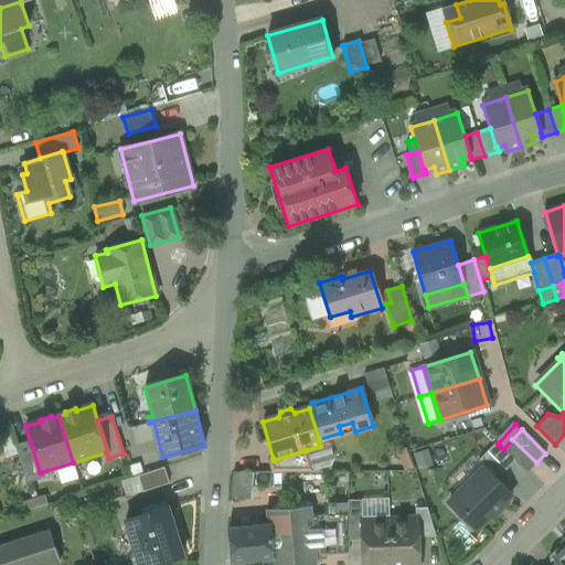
[(536,462),(512,439),(503,449),(515,460),(528,472),(536,462)]
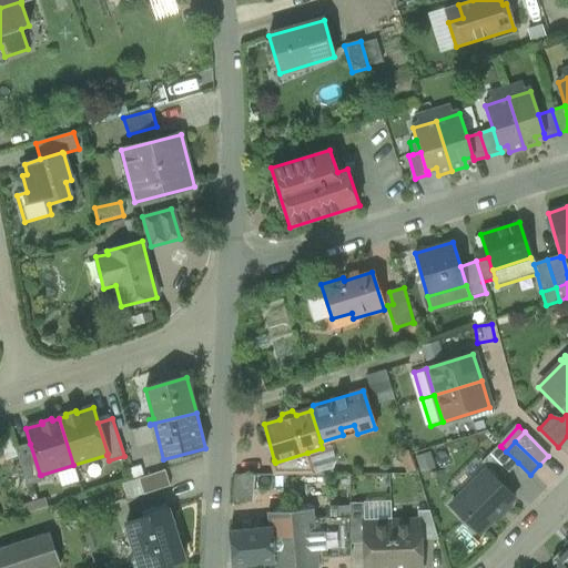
[(30,444),(14,448),(27,487),(43,482),(41,475),(40,475),(30,444)]
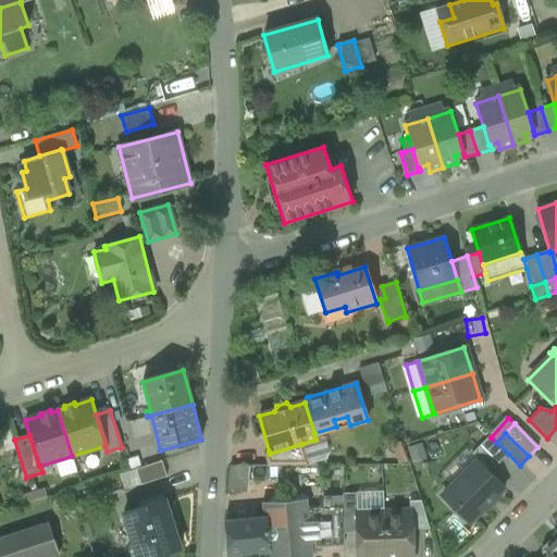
[(478,461),(490,473),(508,454),(496,443),(491,437),(490,436),(471,455),(478,461)]
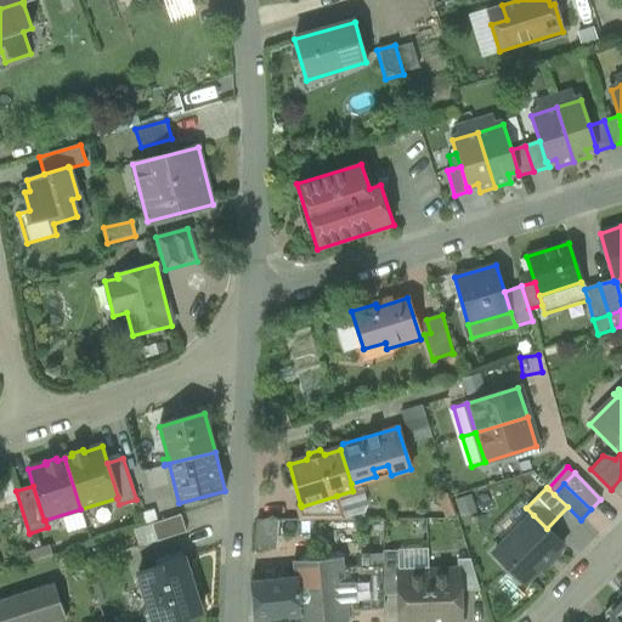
[(337,496),(301,507),(300,504),(294,507),(299,521),(344,520),(337,496)]
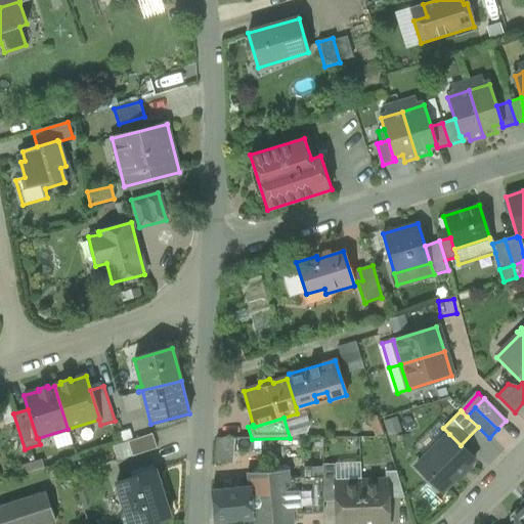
[(150,434),(127,441),(132,456),(156,449),(150,434)]
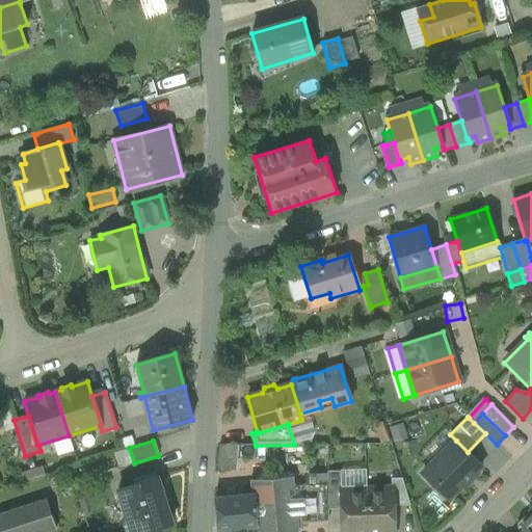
[(422,475),(447,500),(481,466),(468,452),(456,441),(422,475)]
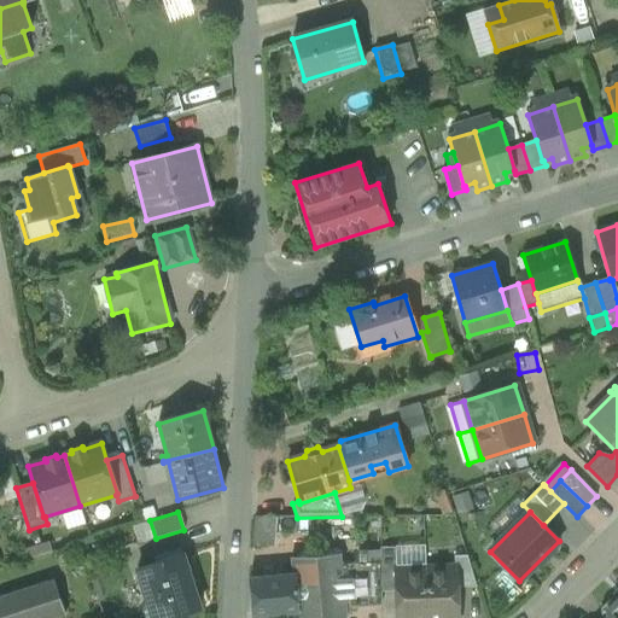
[(254,540),(274,542),(277,518),(256,518),(254,540)]
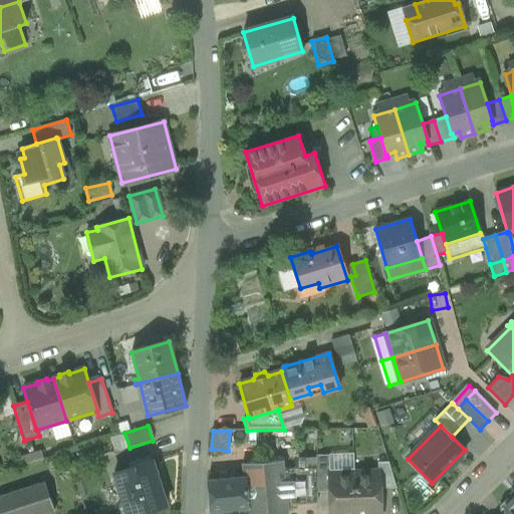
[(243,453),(244,432),(230,431),(228,451),(228,453),(243,453)]
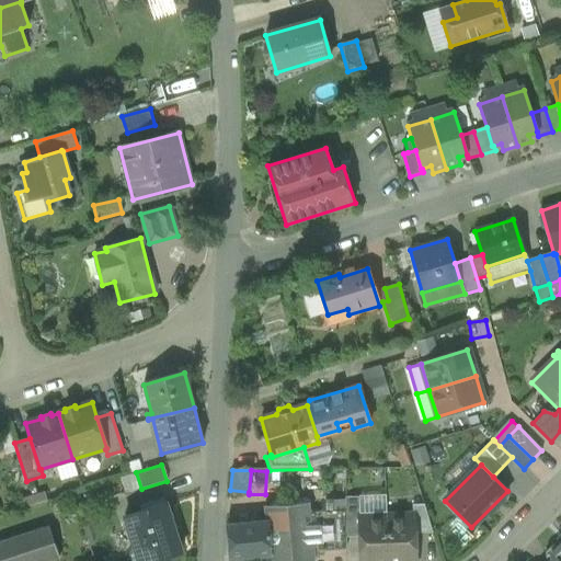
[(359,518),(358,496),(345,497),(345,502),(345,511),(346,537),(359,537),(358,518),(359,518)]
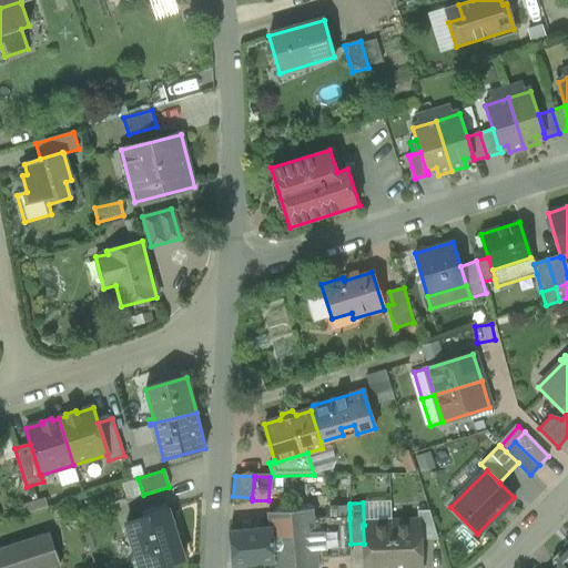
[(350,508),(330,508),(330,518),(350,517),(350,508)]
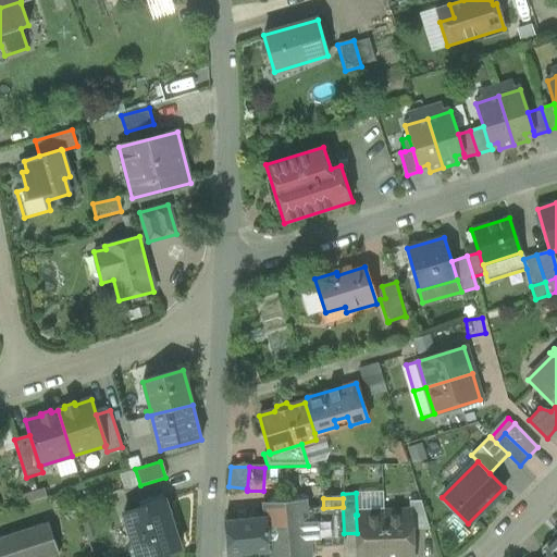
[(164,499),(123,514),(130,531),(136,529),(145,556),(152,556),(181,548),(164,499)]
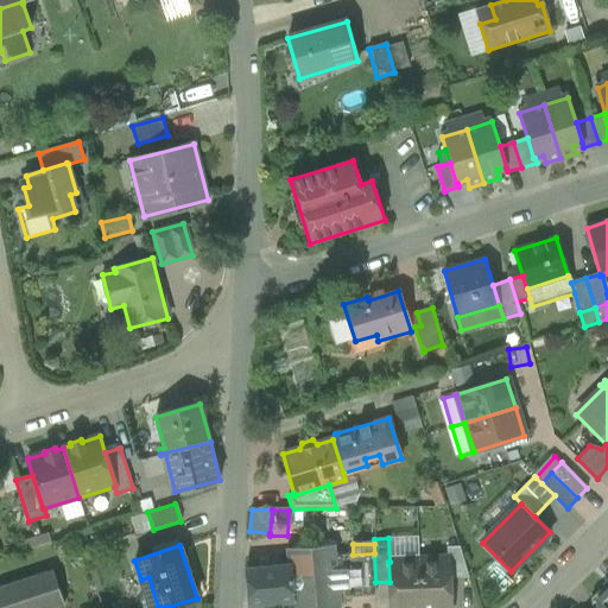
[(334,545),(289,549),(290,565),(292,601),(293,607),(339,607),(339,596),(335,556),(334,545)]
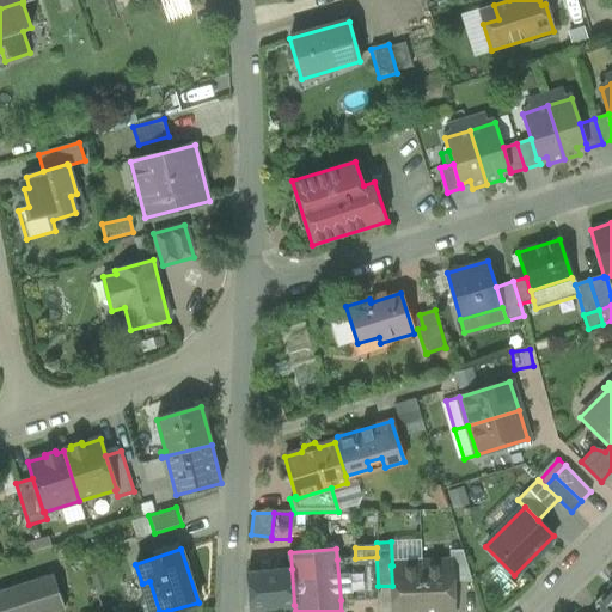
[(463,550),(450,551),(450,562),(452,562),(452,581),(471,581),(463,550)]
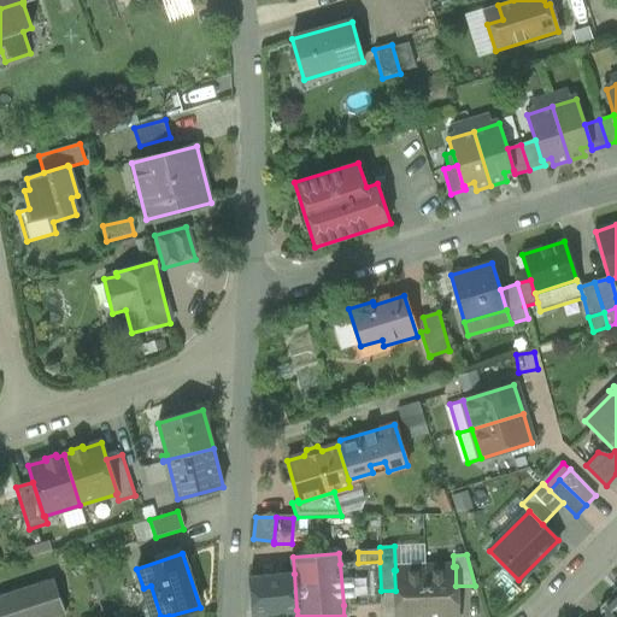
[(358,563),(340,564),(344,605),(381,604),(381,591),(380,562),(358,563)]
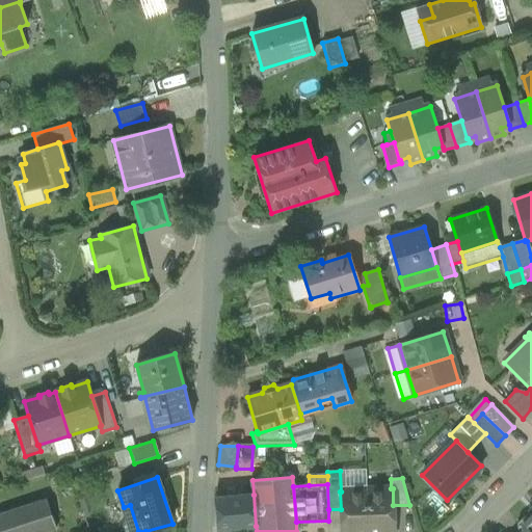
[(391,488),(367,490),(368,531),(394,531),(393,505),(393,488),(391,488)]
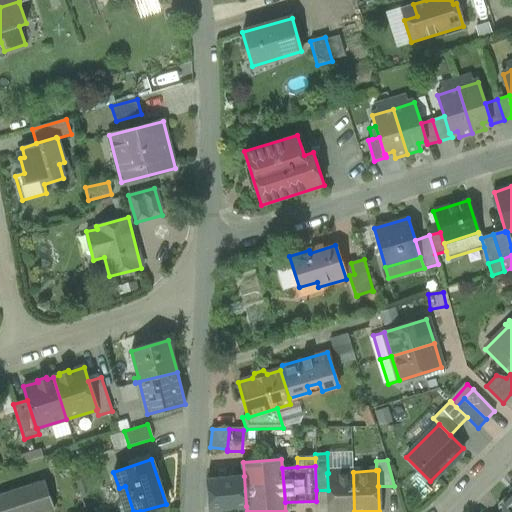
[(328,473),(327,473),(328,490),(328,511),(354,511),(353,472),(328,473)]
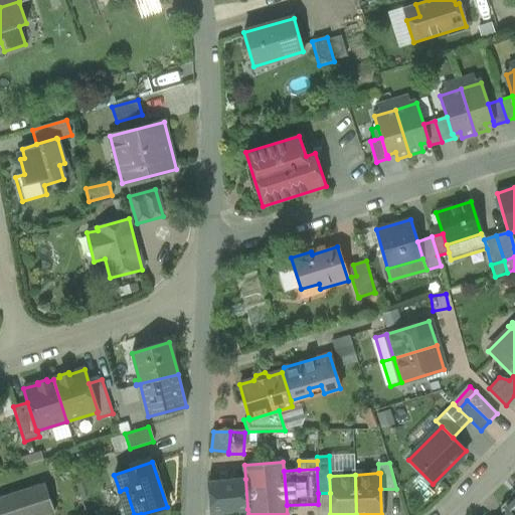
[(245,479),(208,482),(211,513),(247,509),(245,479)]
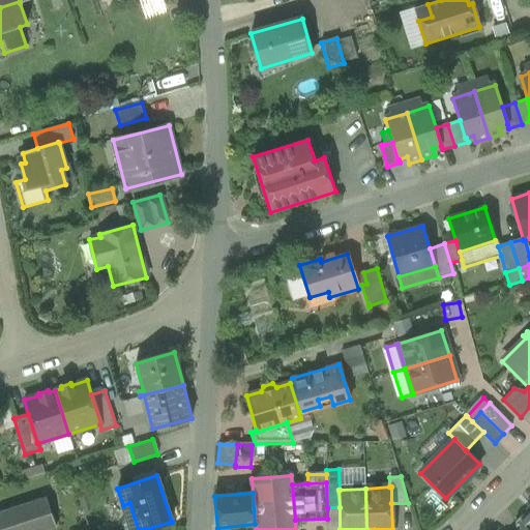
[(47,500),(0,514),(0,529),(41,529),(55,526),(47,500)]
